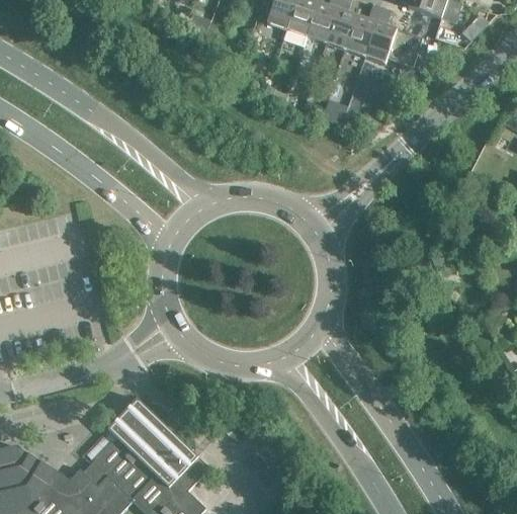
[(273,0),(266,22),(286,29),(295,0),(273,0)]
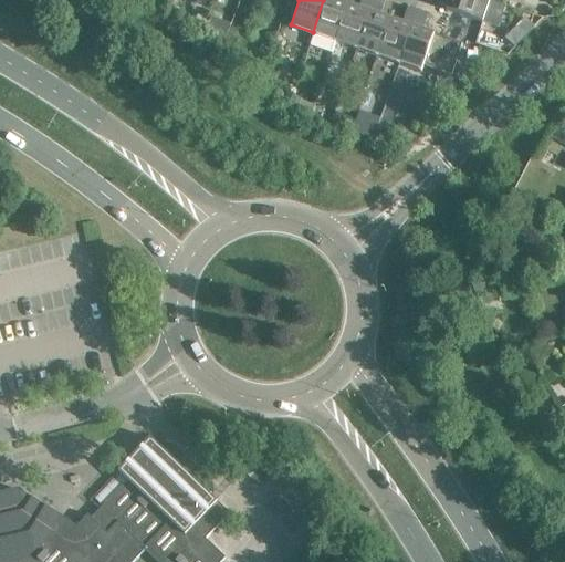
[(323,0),(313,32),(309,42),(331,50),(334,39),(347,1),(344,0),(323,0)]
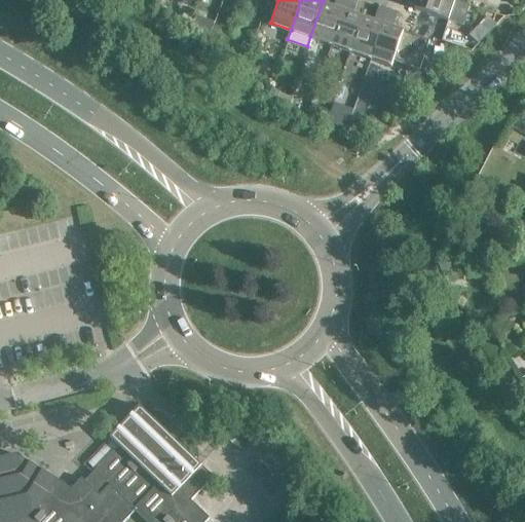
[(334,0),(333,5),(323,1),(310,36),(330,43),(344,0),(334,0)]
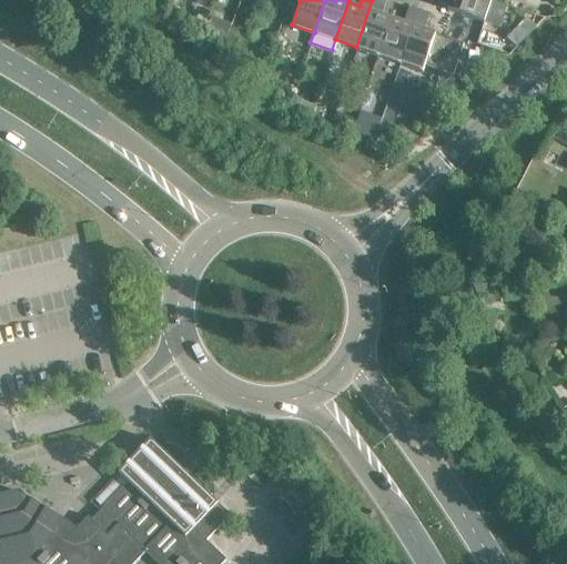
[(372,0),(356,47),(378,53),(391,17),(380,12),(384,0),(372,0)]
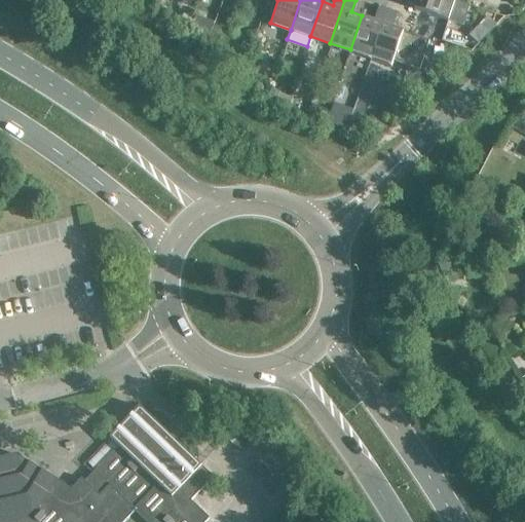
[(414,0),(413,6),(447,17),(453,0),(414,0)]
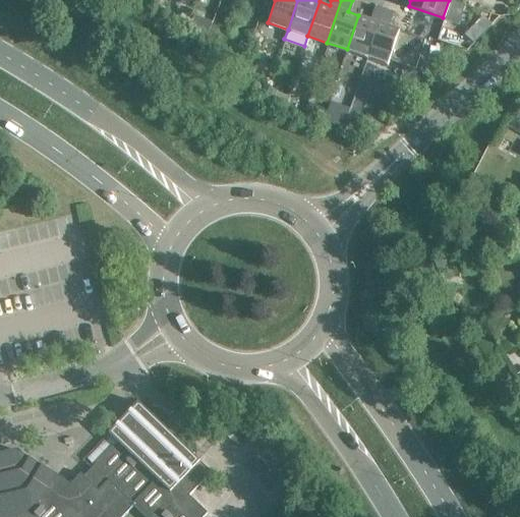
[(368,18),(358,15),(347,49),(366,56),(378,21),(380,17),(383,7),(373,4),(368,18)]
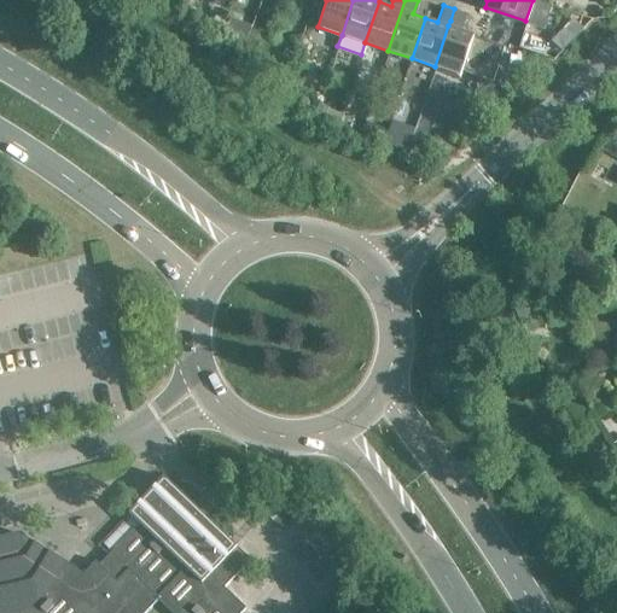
[(466,12),(454,9),(450,21),(461,24),(466,12)]
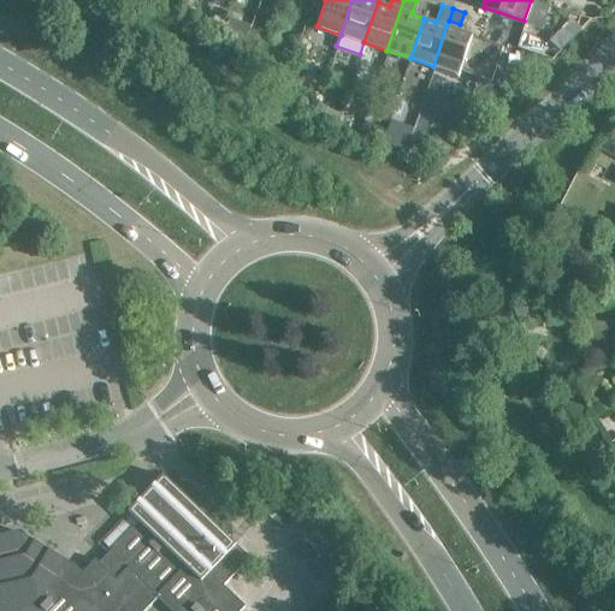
[(213,10),(208,21),(219,25),(225,15),(213,10)]
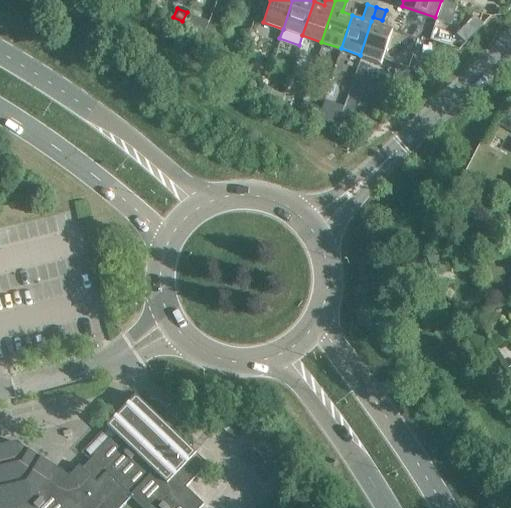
[(189,10),(183,25),(201,31),(206,16),(189,10)]
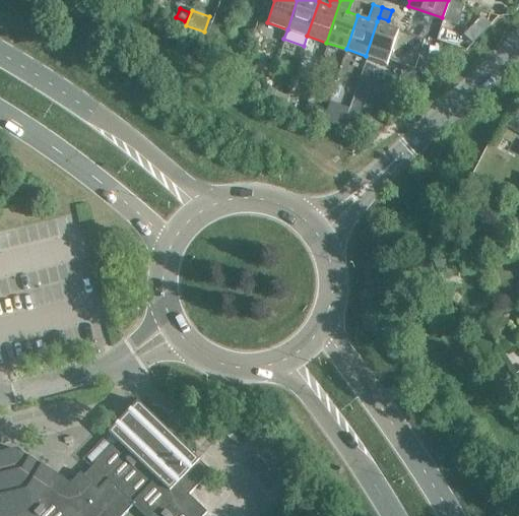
[(211,20),(207,33),(226,39),(231,27),(211,20)]
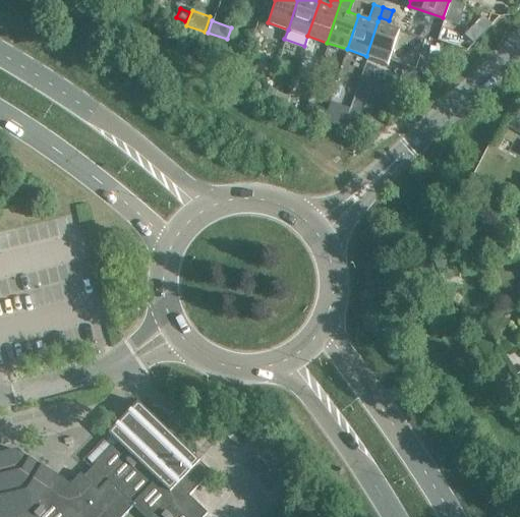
[(398,29),(378,21),(366,56),(387,63),(389,57),(398,29)]
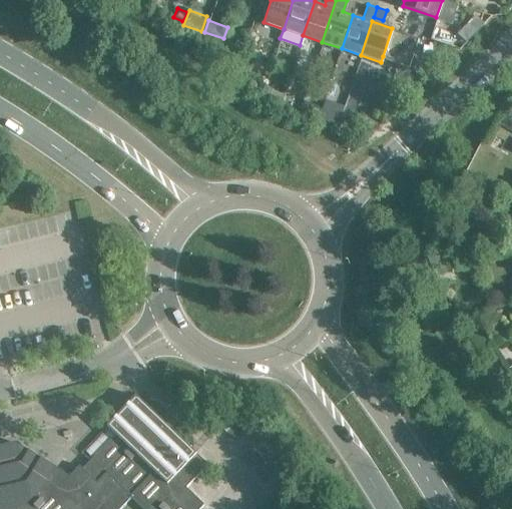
[(418,37),(392,28),(383,56),(408,65),(418,37)]
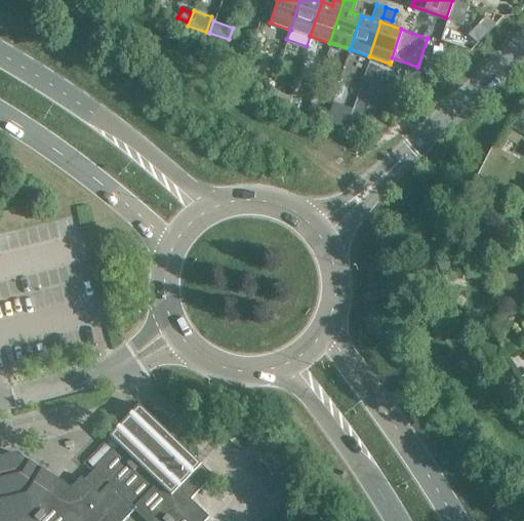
[(271,84),(266,95),(285,104),(290,92),(271,84)]
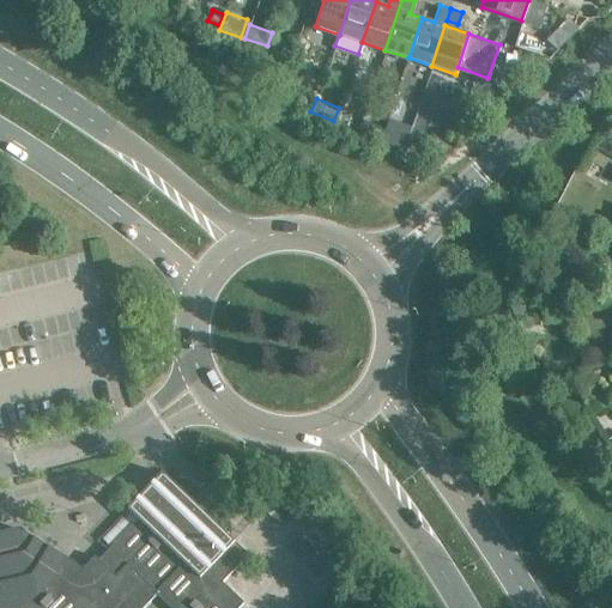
[(389,114),(380,140),(400,147),(408,121),(389,114)]
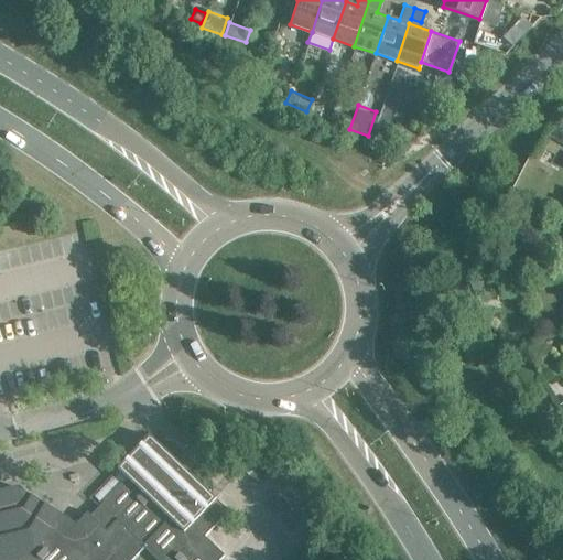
[(333,108),(329,118),(338,122),(343,111),(333,108)]
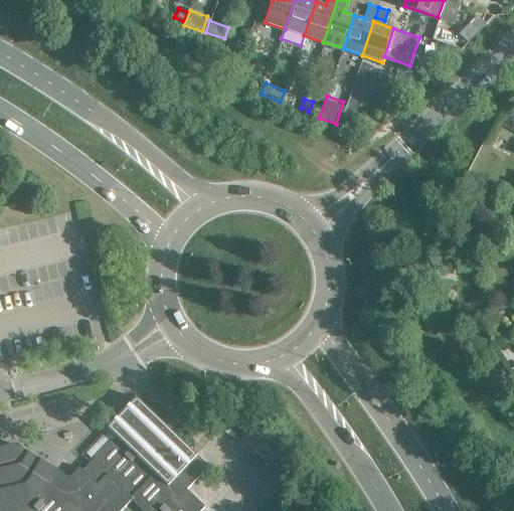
[(344,112),(341,120),(350,123),(352,118),(349,114),(344,112)]
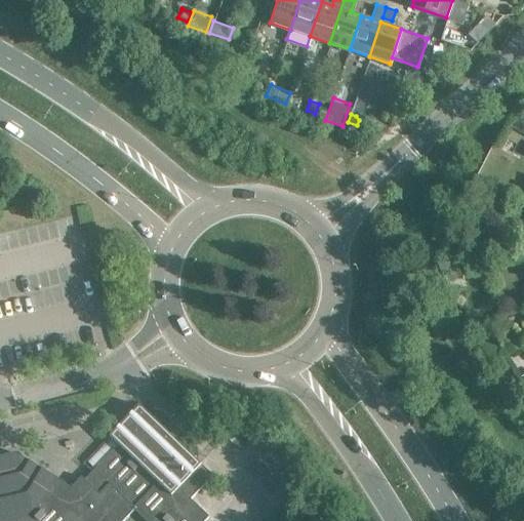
[(523,117),(522,115),(514,122),(522,131),(523,129),(523,117)]
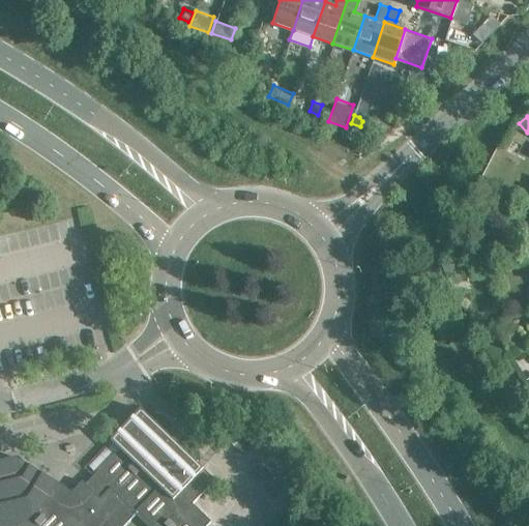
[(488,325),(479,329),(482,338),(492,334),(488,325)]
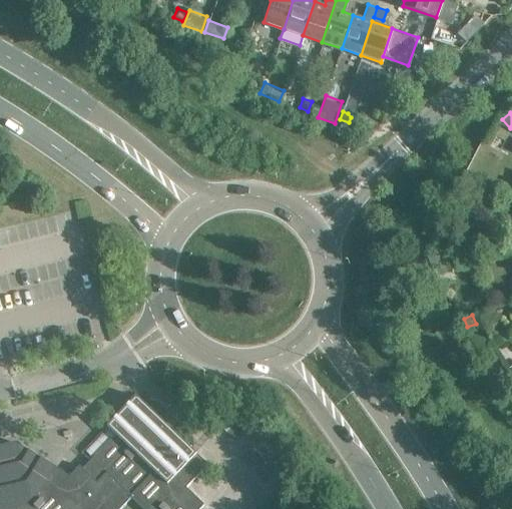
[(185,485),(207,462),(135,394),(106,424),(114,432),(89,459),(82,466),(79,463),(60,482),(55,478),(47,473),(53,463),(15,440),(0,443),(0,458),(12,508),(196,508),(203,502),(185,485)]
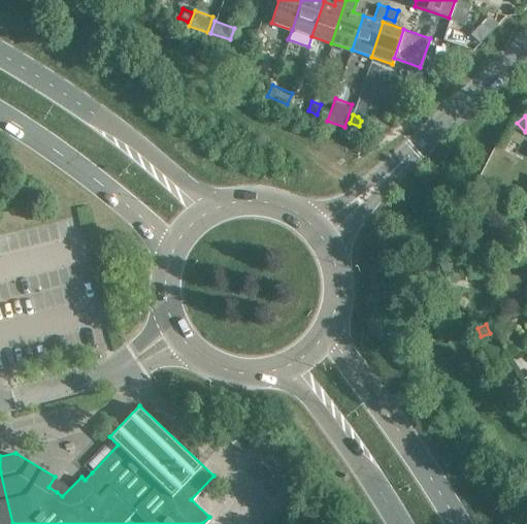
[(0,523),(12,523),(0,471),(0,523)]
